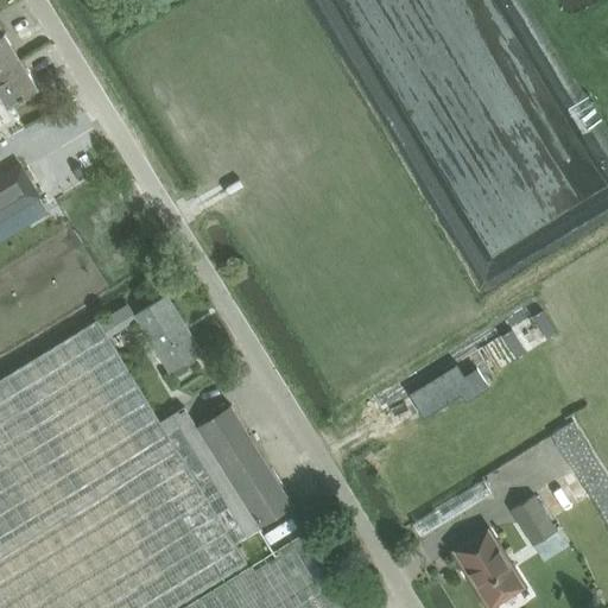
[(0,75),(21,62),(20,59),(4,33),(0,35),(0,75)]
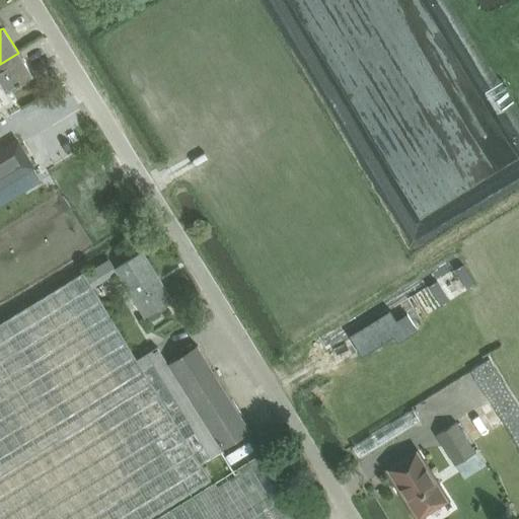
[(0,79),(7,90),(32,74),(18,53),(0,64),(0,79)]
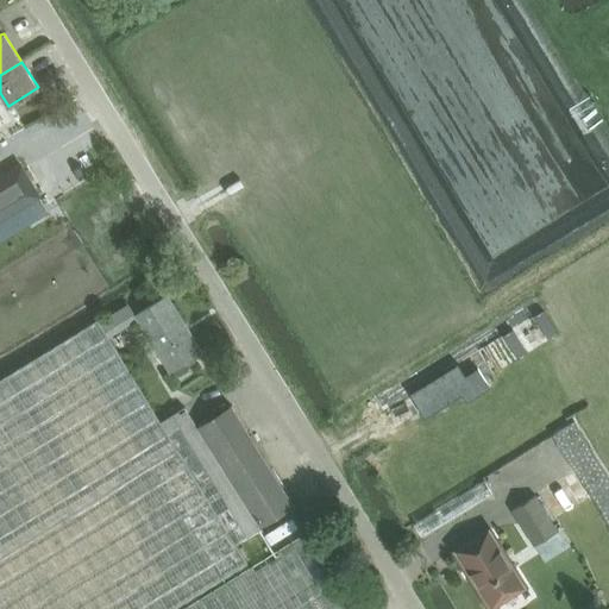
[(0,219),(39,196),(20,165),(0,177),(0,219)]
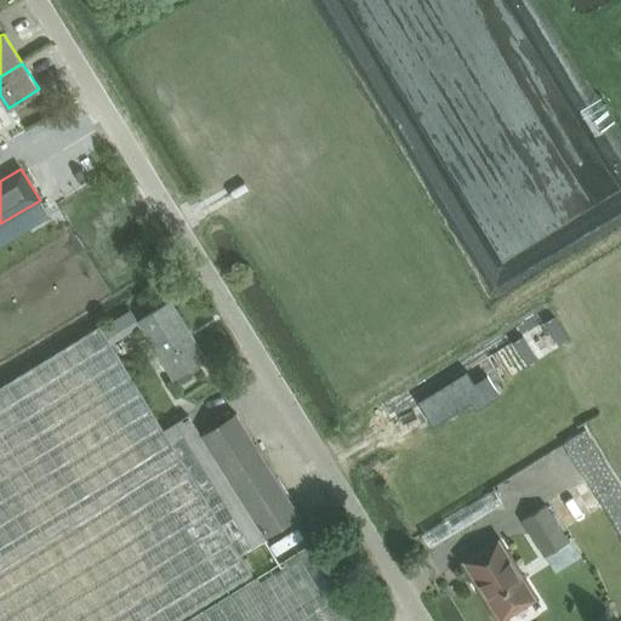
[(189,369),(205,359),(169,302),(137,323),(172,380),(175,377),(180,386),(194,376),(189,369)]
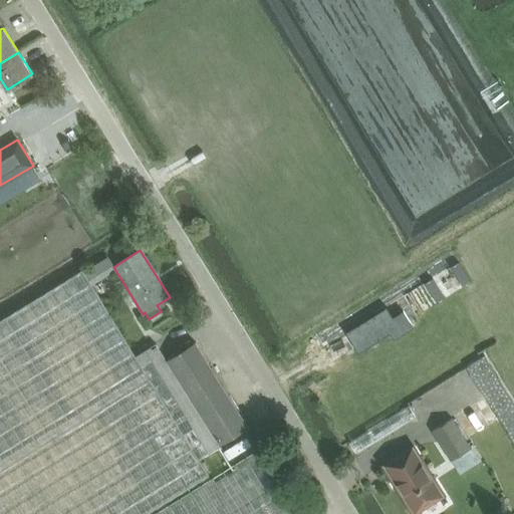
[(91,267),(83,271),(88,280),(96,275),(105,269),(100,261),(91,267)]
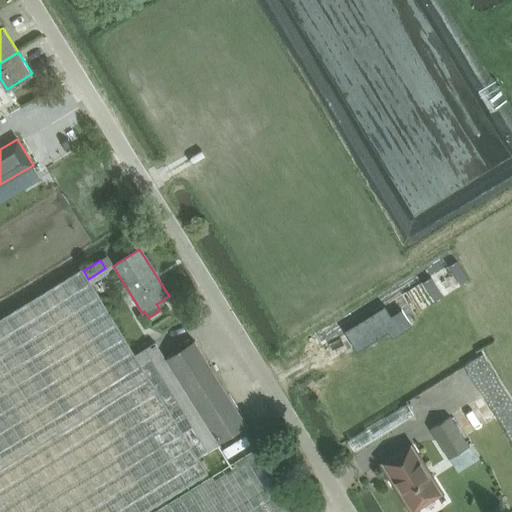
[(82,268),(0,318),(0,511),(144,511),(208,473),(198,457),(219,443),(246,425),(193,342),(166,359),(156,341),(135,354),(88,279),(83,270),(82,268)]
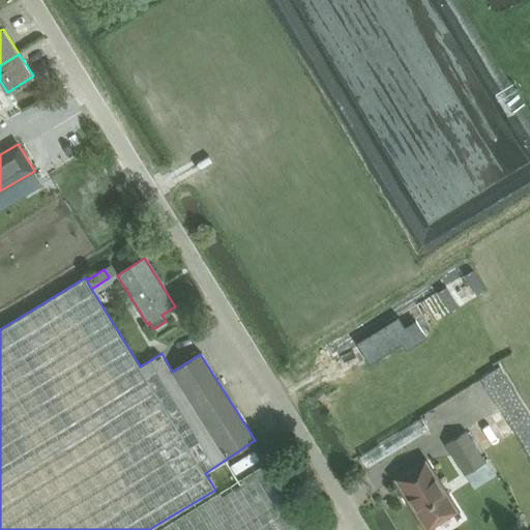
[(399,316),(357,343),(370,363),(402,343),(411,336),(405,327),(399,316)]
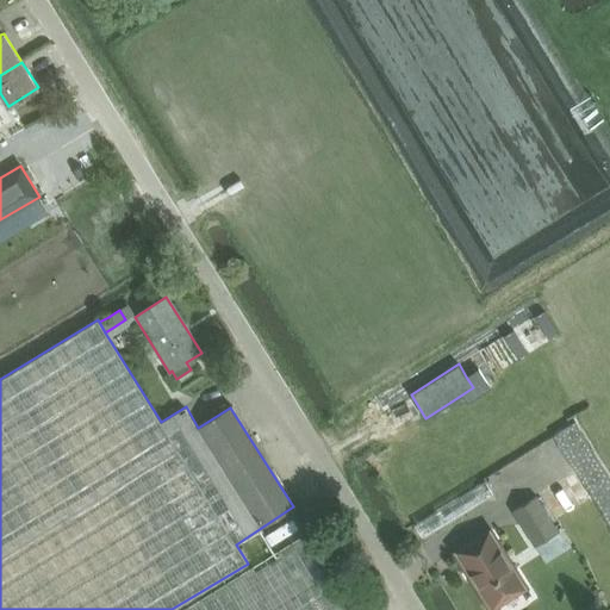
[(477,369),(466,377),(473,387),(462,394),(468,404),(491,391),(477,369)]
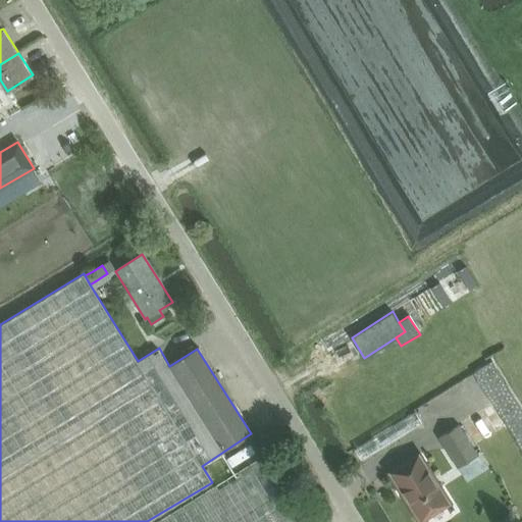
[(521,411),(491,363),(473,374),(521,452),(521,411)]
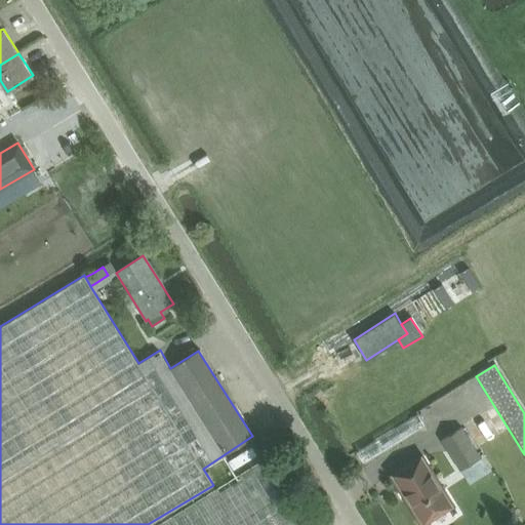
[(418,415),(356,453),(364,466),(426,428),(418,415)]
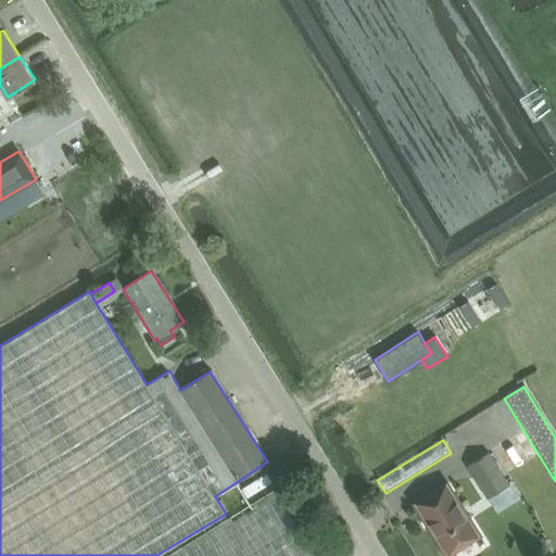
[(489,452),(467,466),(487,498),(508,485),(489,452)]
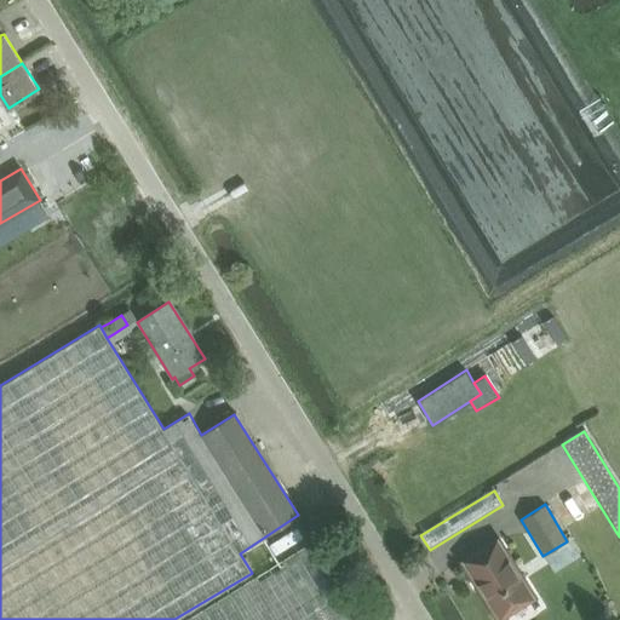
[(498,616),(532,596),(497,540),(464,561),(498,616)]
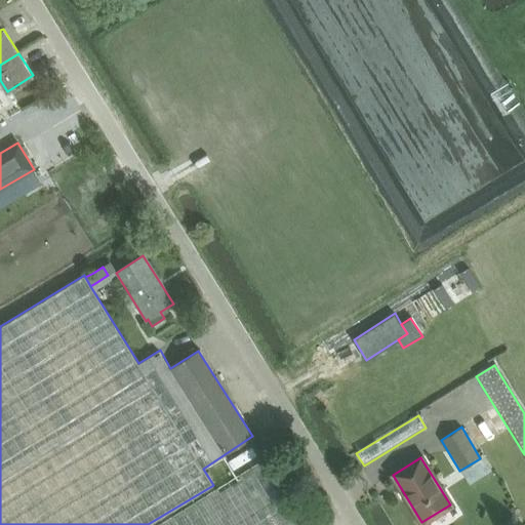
[(490,473),(480,458),(459,471),(470,485),(490,473)]
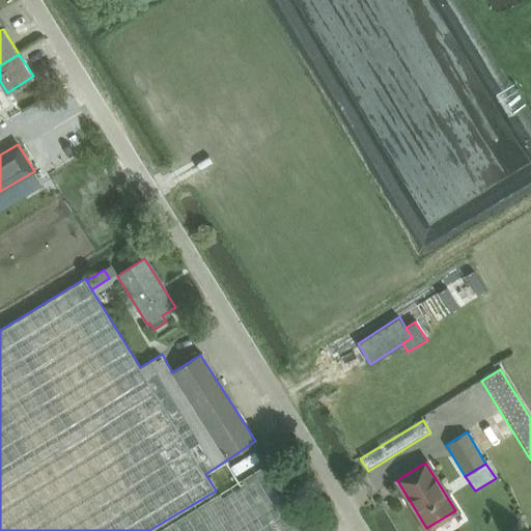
[(305,530),(266,466),(243,480),(245,484),(223,498),(220,494),(160,530),(305,530)]
